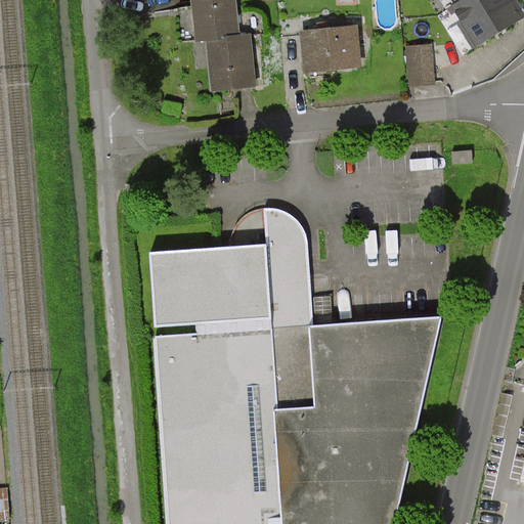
[(252,60),(250,34),(237,36),(233,0),(193,0),(198,40),(209,39),(213,87),(254,84),(252,60)]
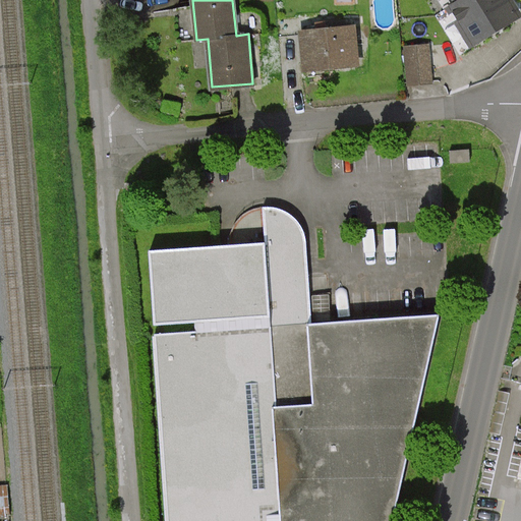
[(510,0),(456,0),(457,2),(448,8),(471,46),(520,16),(510,0)]
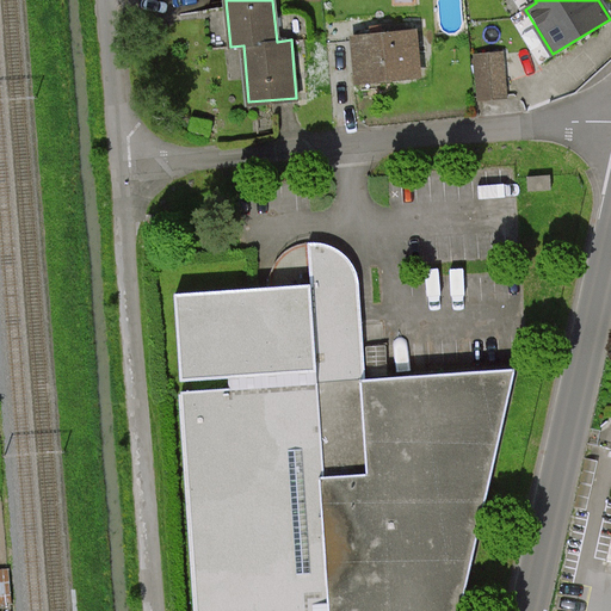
[(380,36),(355,38),(358,82),(419,78),(415,32),(380,36)]
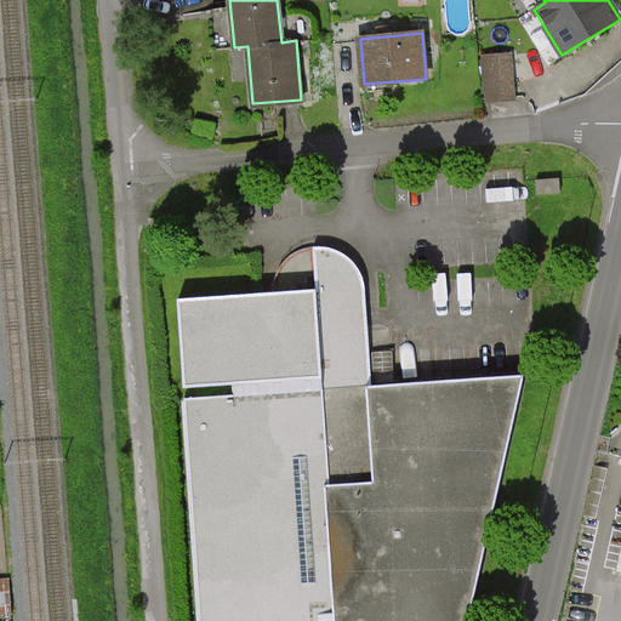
[(510,55),(485,57),(489,101),(514,98),(510,55)]
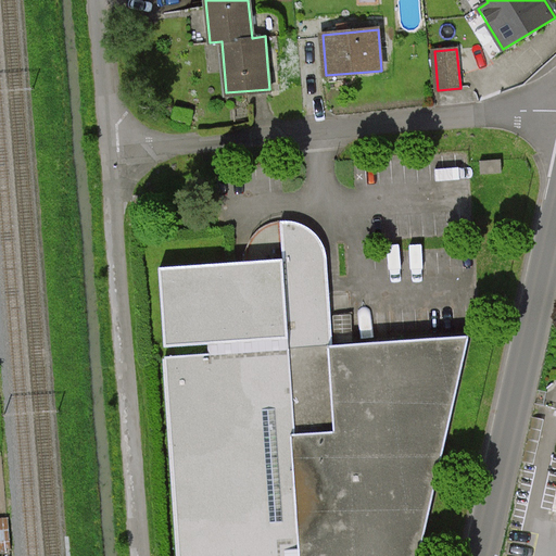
[(329,305),(325,253),(320,241),(315,232),(308,227),(300,223),(288,219),(276,219),(265,222),(255,228),(249,237),(244,248),(245,261),(158,267),(164,349),(199,346),(200,353),(161,356),(175,555),(419,555),(468,338),(332,344),(329,305)]
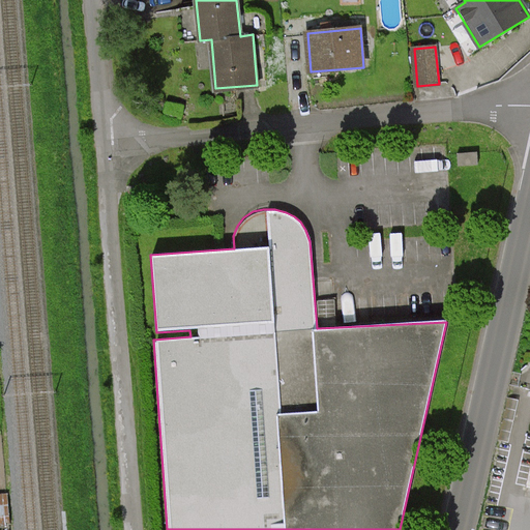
All buildings are outlined.
